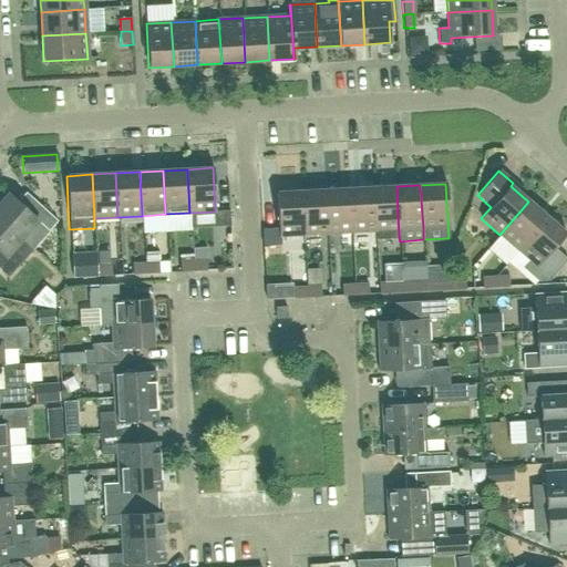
[(375,232),(375,239),(399,237),(397,186),(372,187),(375,232)]
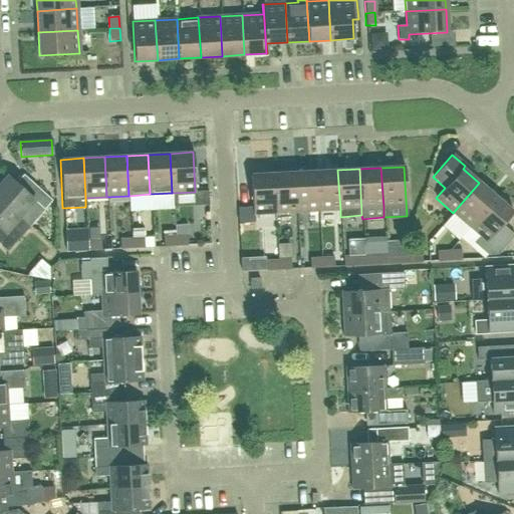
[(340,210),(337,170),(316,171),(318,211),(340,210)]
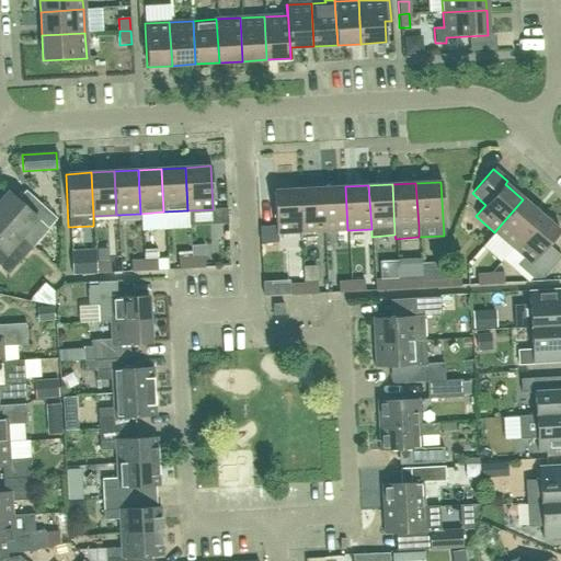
[(345,186),(321,189),(323,231),(347,230),(345,186)]
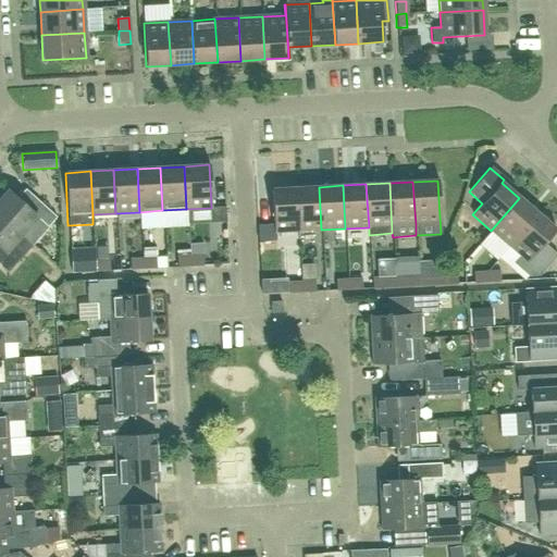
[(321,230),(319,187),(296,188),(298,231),(321,230)]
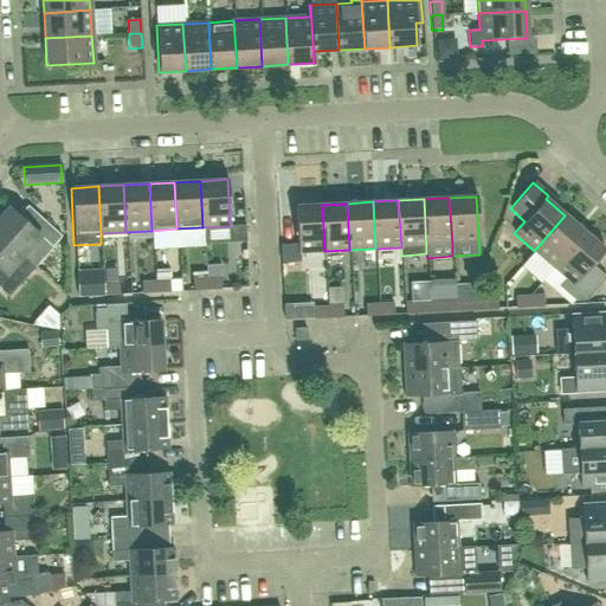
[(324,251),(322,205),(295,206),(297,252),(324,251)]
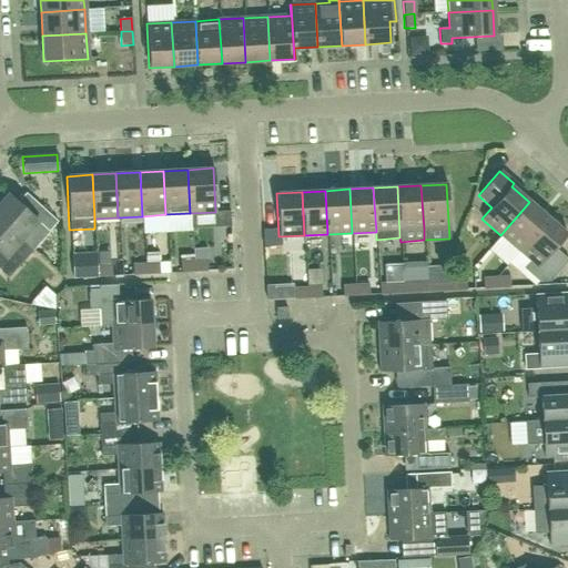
[(0,202),(0,221),(31,249),(57,222),(41,208),(32,217),(8,194),(0,202)]
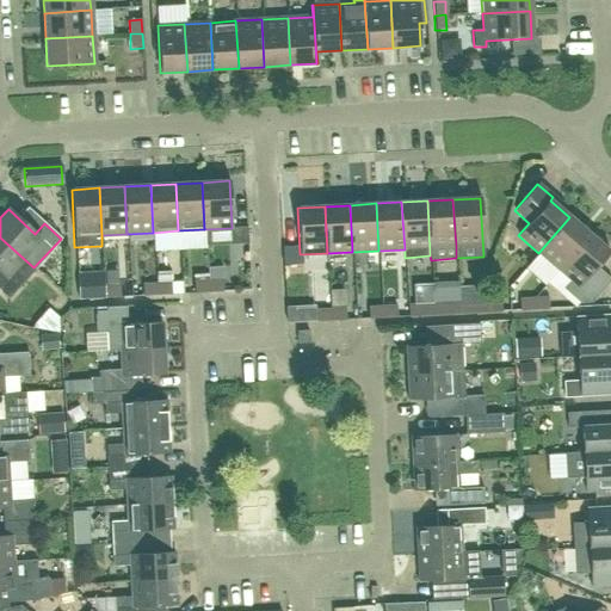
[(588,234),(569,217),(538,253),(557,270),(588,234)]
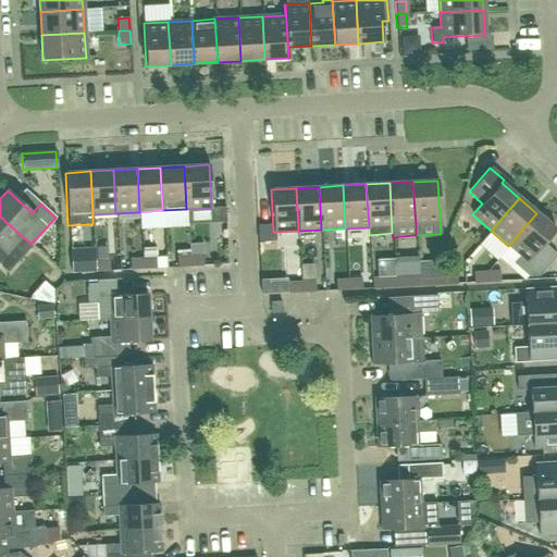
[(555,230),(536,213),(508,246),(520,256),(512,264),(528,276),(539,276),(556,255),(544,244),(555,230)]
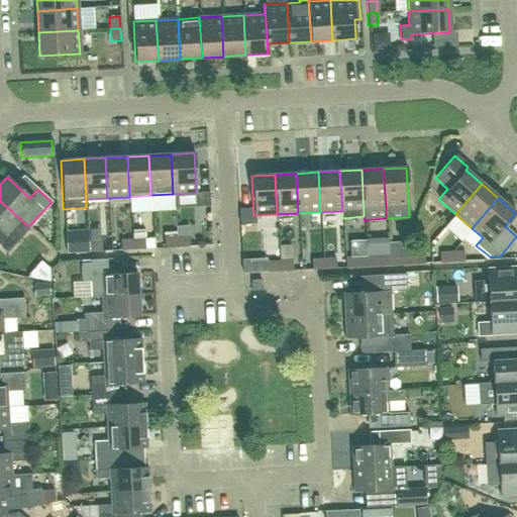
[(28,226),(0,201),(0,245),(6,251),(28,226)]
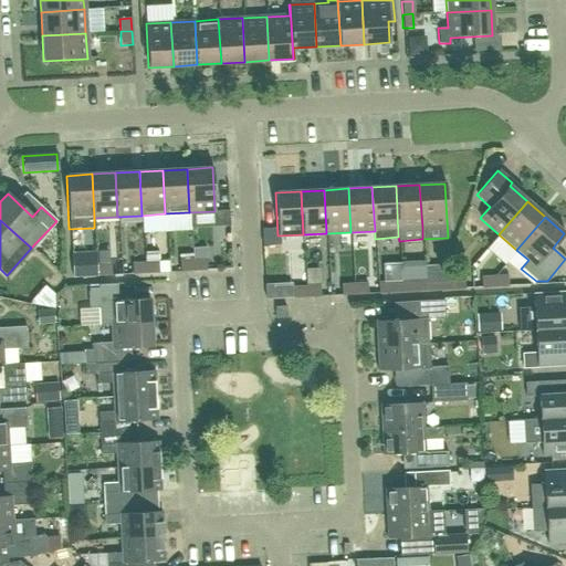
[(191,259),(192,271),(206,270),(205,247),(191,248),(192,259),(191,259)]
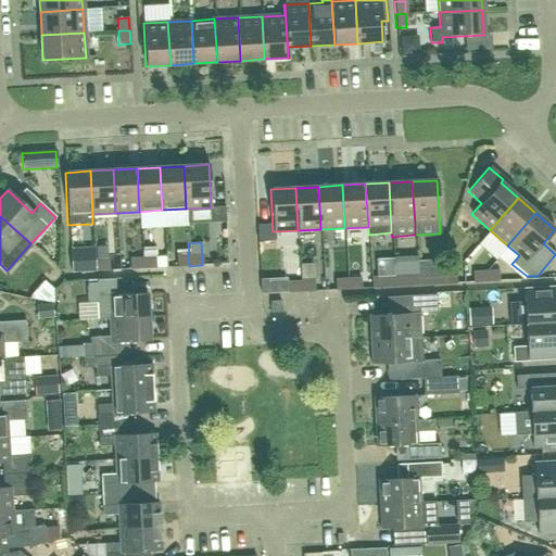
[(96,260),(95,248),(77,249),(78,261),(71,261),(72,273),(109,270),(109,258),(96,260)]
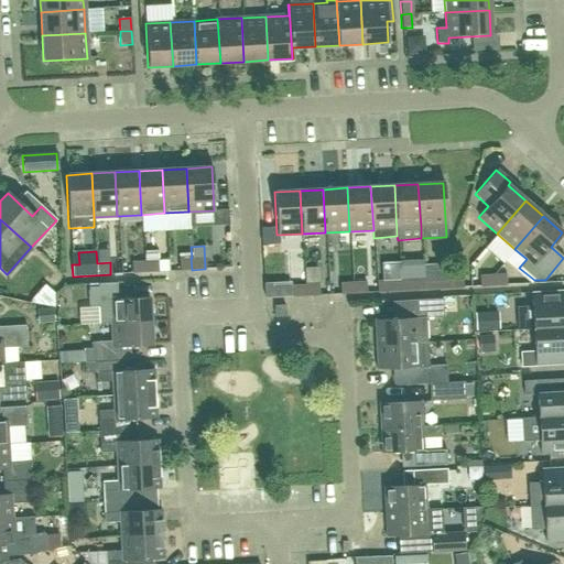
[(192,270),(191,258),(179,259),(179,270),(192,270)]
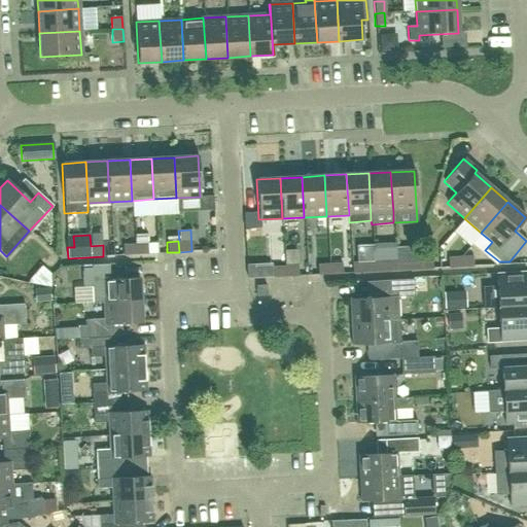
[(134,244),(135,254),(147,254),(147,243),(134,244)]
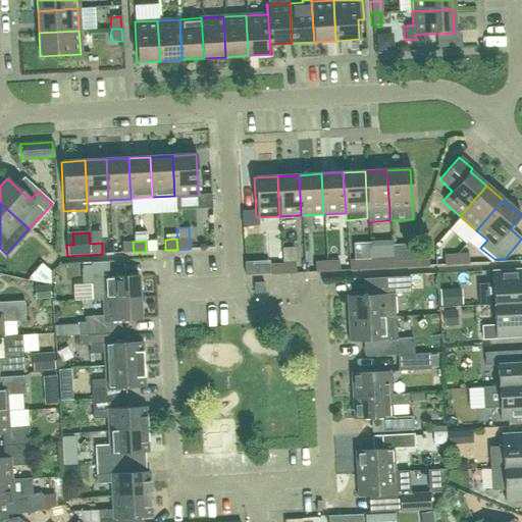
[(121,253),(134,252),(133,242),(121,242),(121,253)]
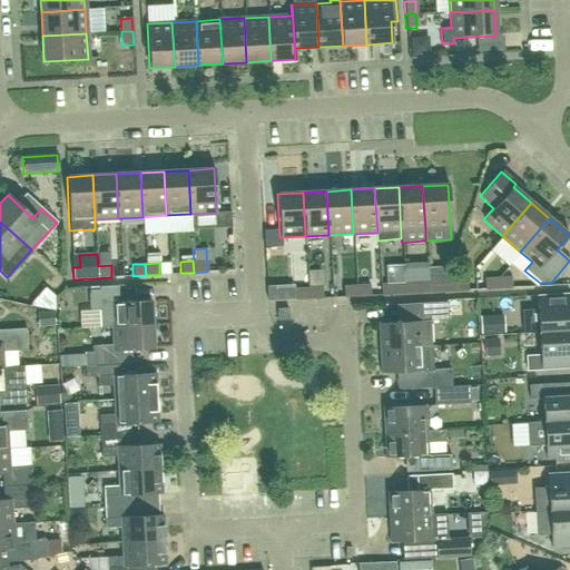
[(428,268),(429,282),(429,293),(467,291),(465,271),(452,272),(452,267),(428,268)]
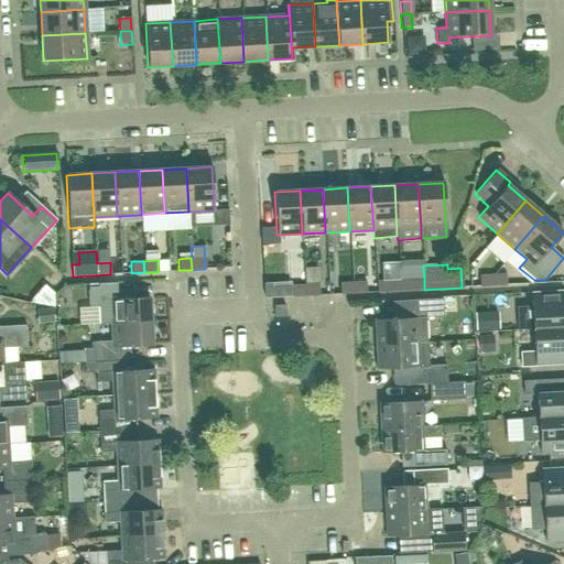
[(340,294),(353,294),(351,282),(350,283),(350,274),(339,274),(340,294)]
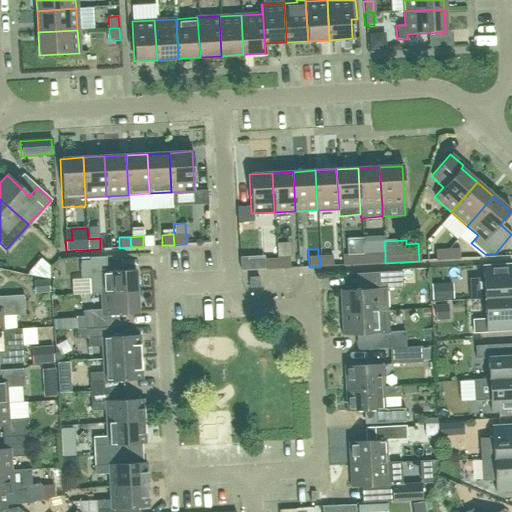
[(458,249),(447,250),(447,259),(459,259),(458,249)]
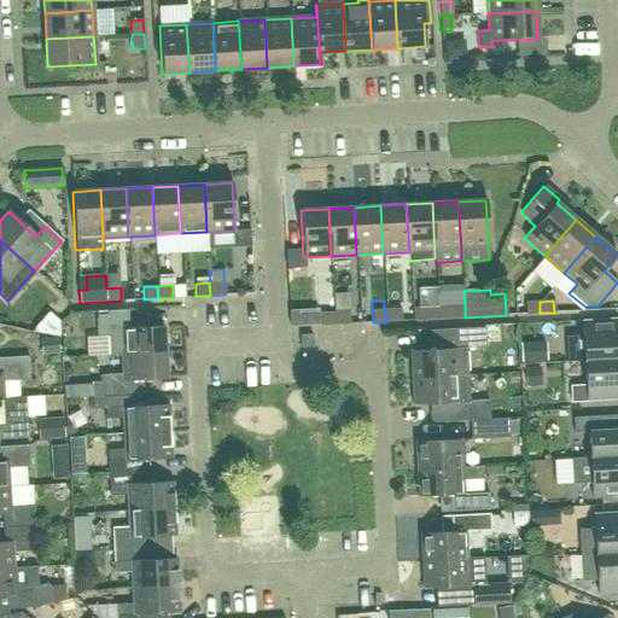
[(540,313),(540,302),(524,302),(524,314),(540,313)]
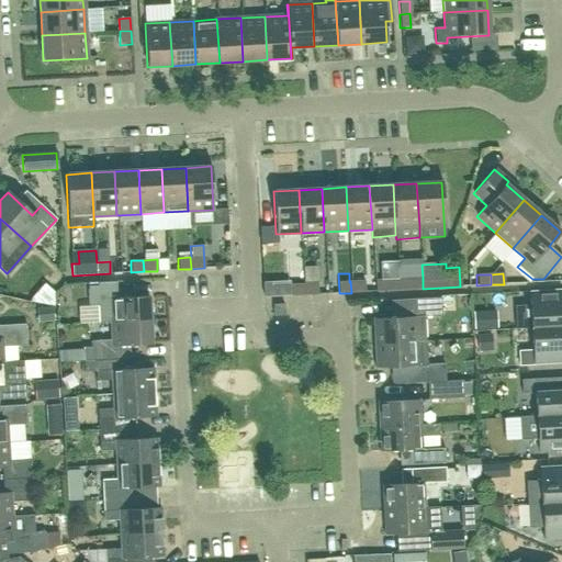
[(423,278),(398,279),(398,290),(423,289),(423,278)]
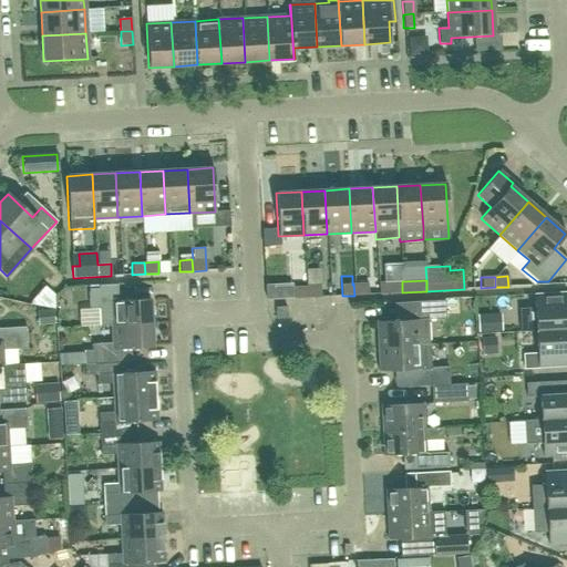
[(402,292),(402,281),(378,282),(379,294),(402,292)]
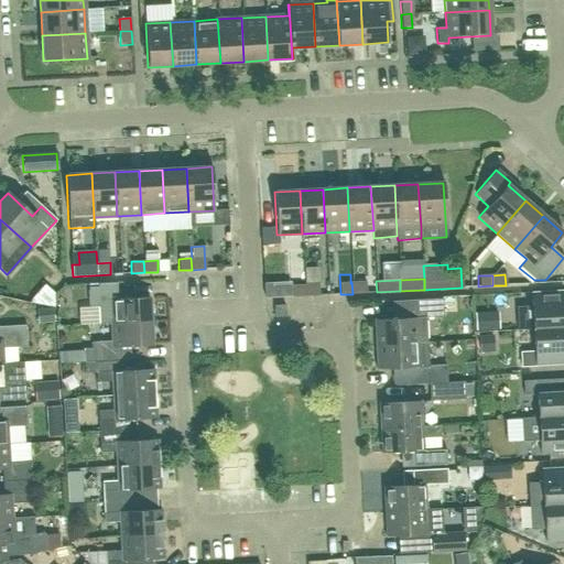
[(365,282),(351,282),(353,294),(366,293),(365,282)]
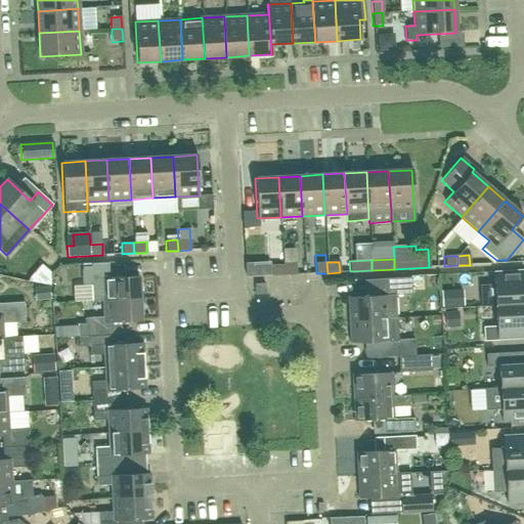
[(102,300),(102,301),(139,299),(138,276),(108,277),(107,263),(90,264),(90,267),(81,267),(82,286),(91,286),(92,301),(102,300)]
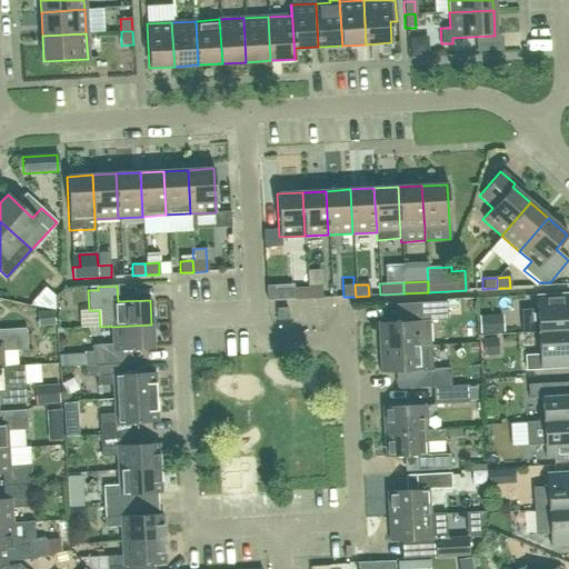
[(320,287),(307,288),(308,298),(320,298),(320,287)]
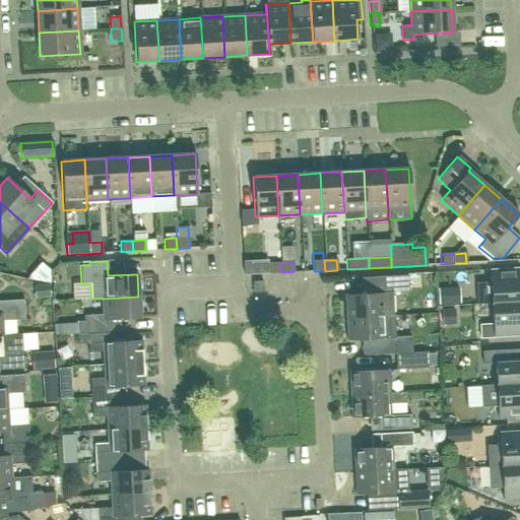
[(269,273),(281,272),(280,263),(269,263),(269,273)]
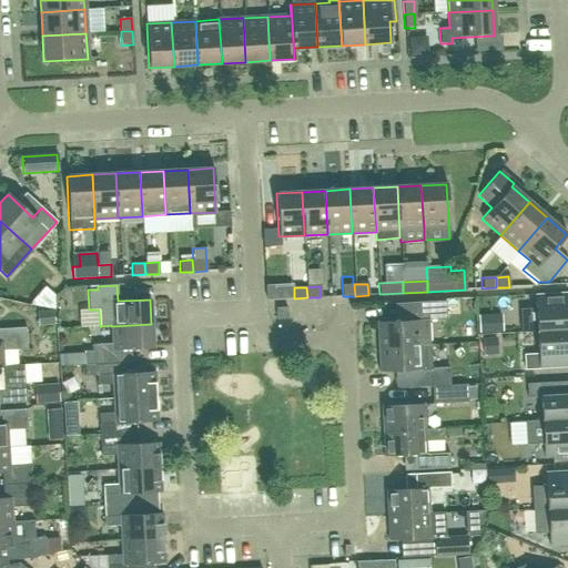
[(75,291),(61,294),(64,311),(80,307),(75,291)]
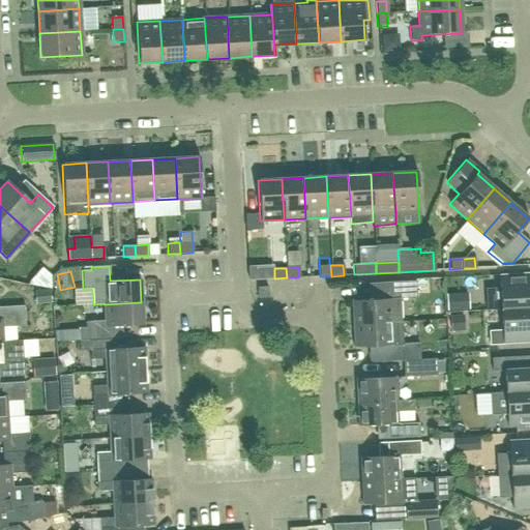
[(500,308),(500,310),(529,307),(529,286),(529,273),(498,275),(499,288),(484,289),(487,310),(500,308)]
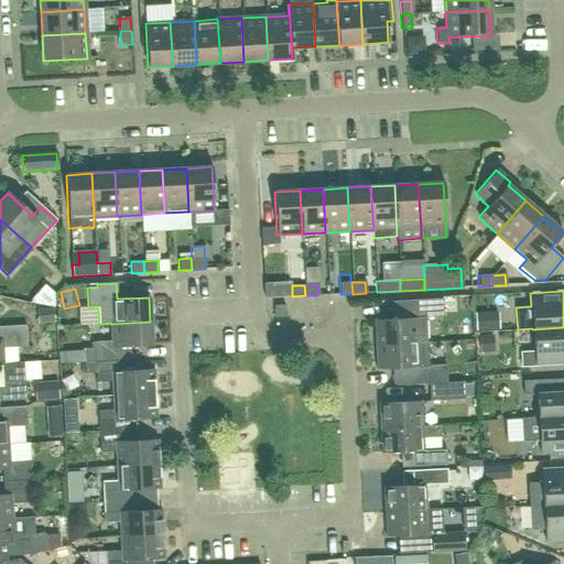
[(373,320),(375,345),(424,343),(423,317),(442,316),(442,299),(410,301),(411,317),(373,320)]
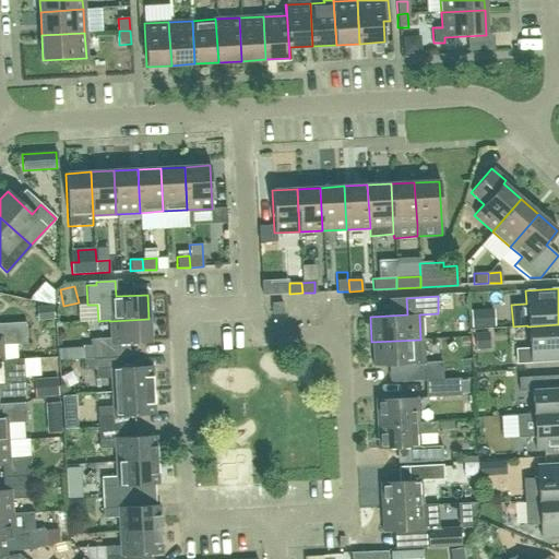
[(150,343),(149,319),(109,321),(110,339),(90,340),(90,347),(82,348),(82,359),(119,357),(118,345),(150,343)]
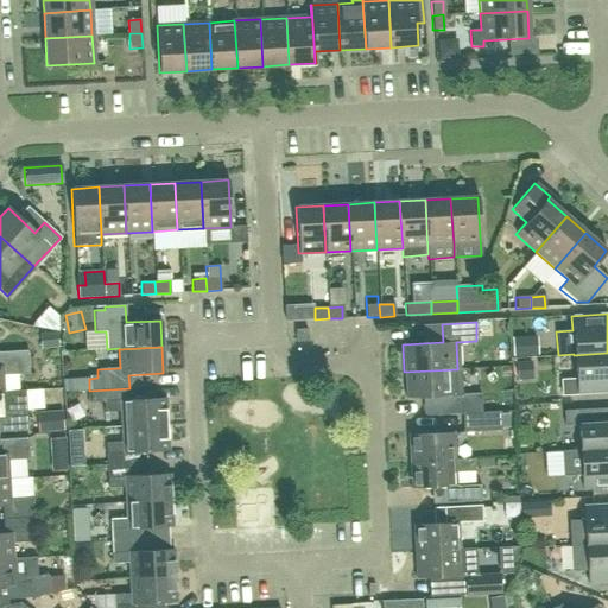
[(0,392),(2,392),(1,375),(29,374),(27,350),(0,352),(0,392)]
